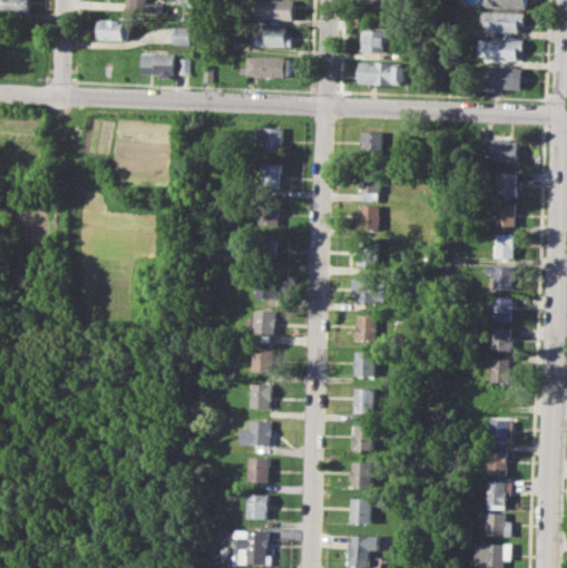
[(0,0),(29,0),(29,15),(0,13),(0,0)]
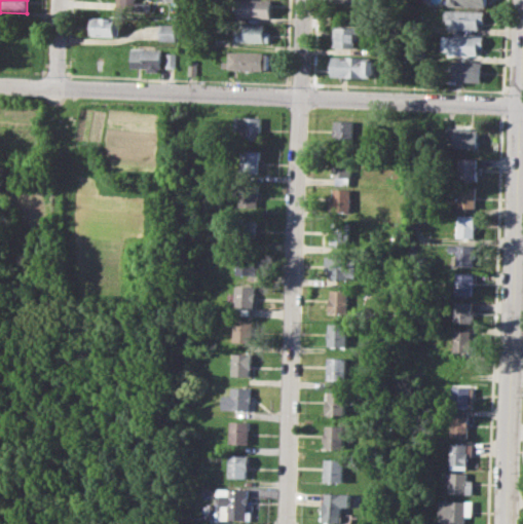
[(114,0),(114,11),(139,11),(139,4),(134,4),(133,0),(114,0)]
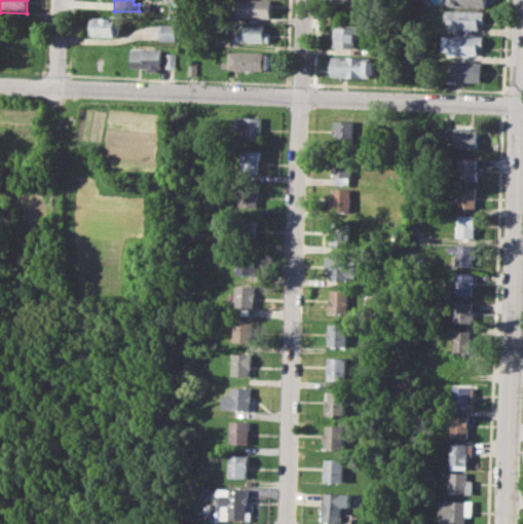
[(233,0),(252,0),(270,1),(269,19),(233,17),(233,0)]
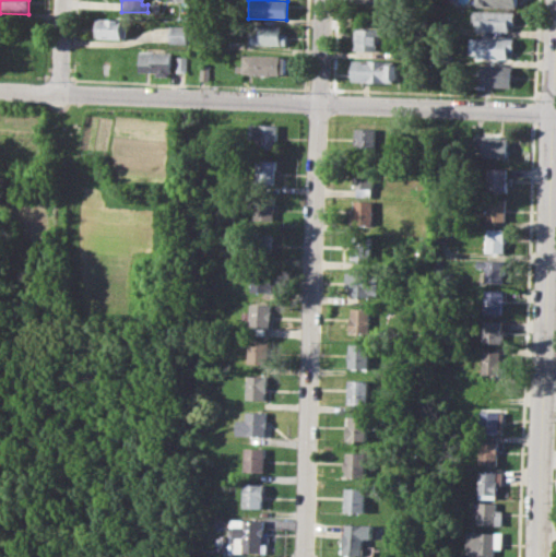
[(475,0),(513,0),(513,10),(475,8),(475,0)]
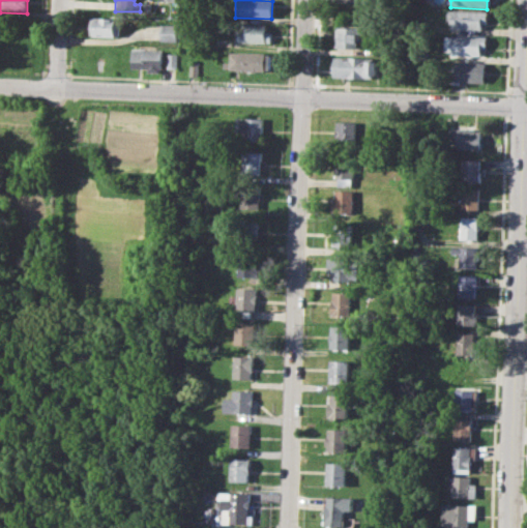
[(445,11),(488,12),(488,24),(480,24),(480,32),(449,31),(450,24),(445,23),(445,11)]
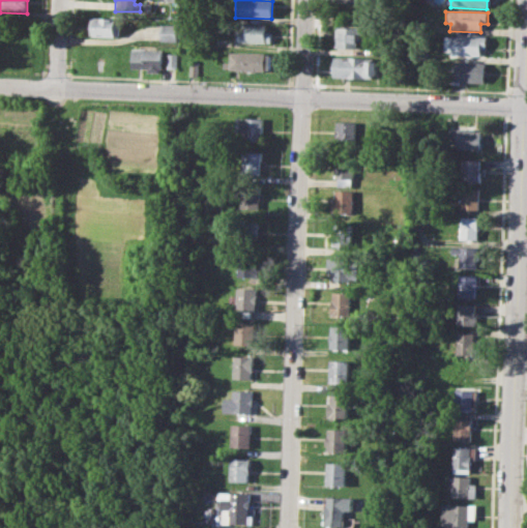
[(89,20),(118,21),(117,38),(89,37),(89,20)]
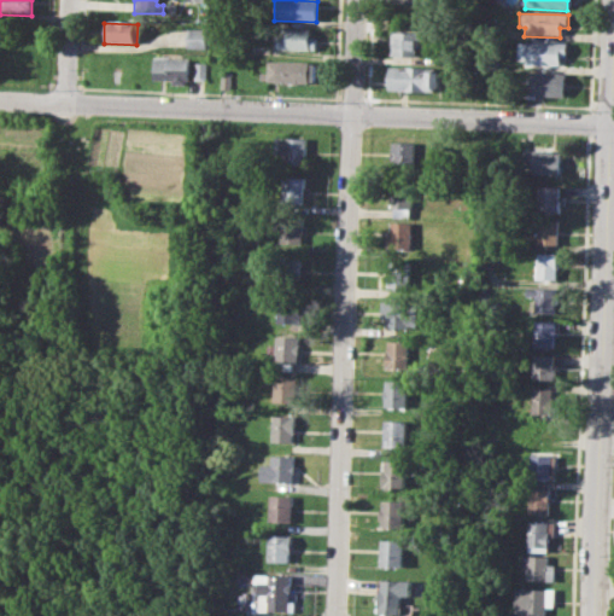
[(276,28),(310,29),(309,39),(316,40),(316,53),(275,52),(276,28)]
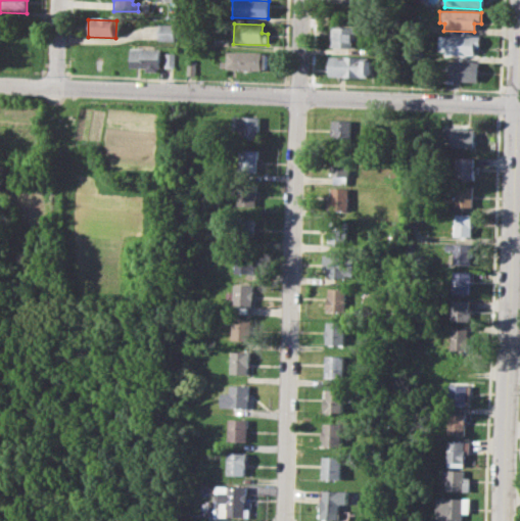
[(157,26),(174,27),(173,43),(156,42),(157,26)]
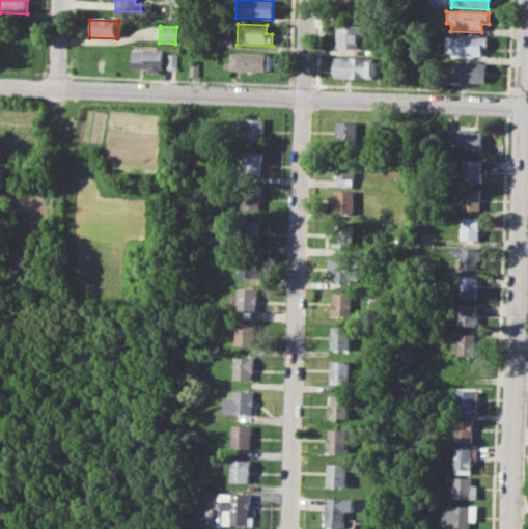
[(335,27),(361,28),(361,38),(355,37),(355,50),(334,50),(335,27)]
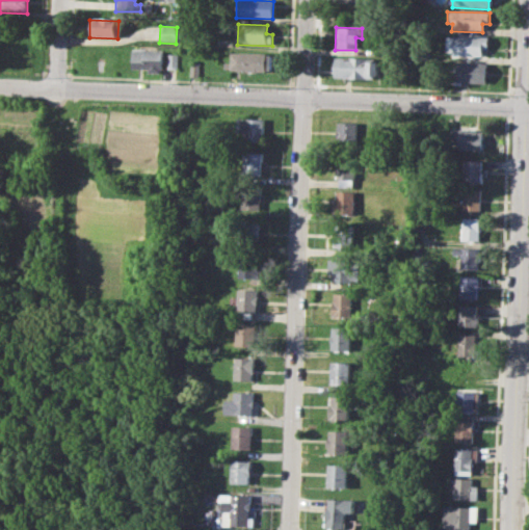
[(444,37),(487,38),(486,50),(482,50),(482,57),(451,56),(451,52),(444,52),(444,37)]
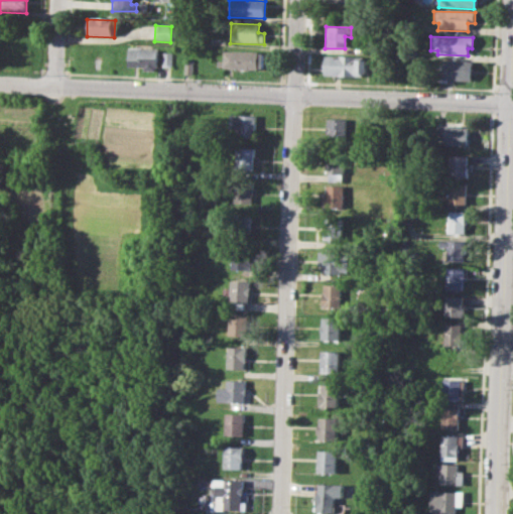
[(128,49),(157,50),(156,72),(143,72),(143,68),(127,67),(128,49)]
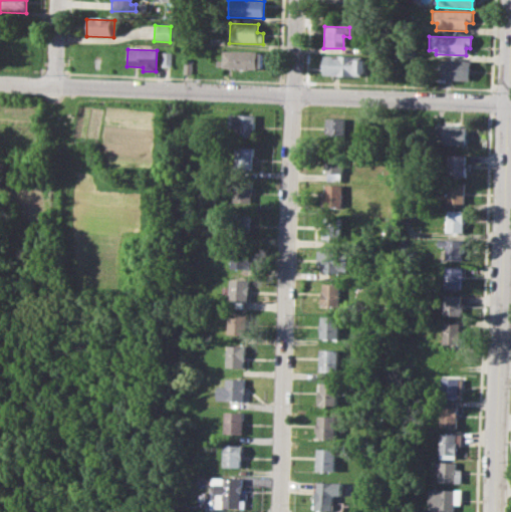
[(161,52),(171,52),(170,68),(161,67),(161,52)]
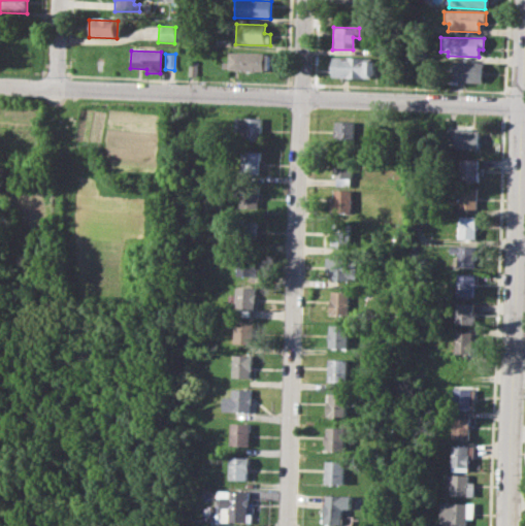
[(228,54),(267,55),(267,72),(221,70),(221,63),(228,63),(228,54)]
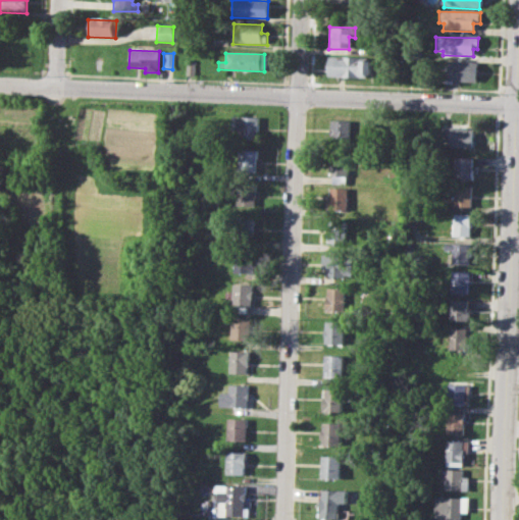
[(327,56),(362,57),(362,62),(371,62),(371,74),(364,73),(364,78),(326,76),(327,56)]
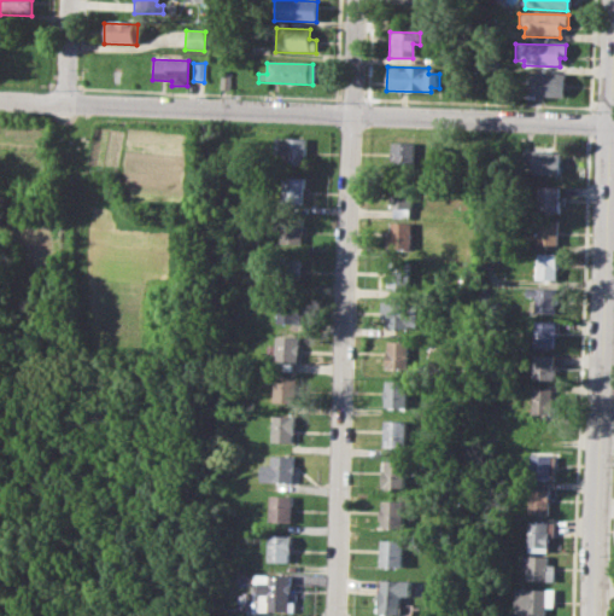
[(218,74),(231,74),(229,91),(218,91),(218,74)]
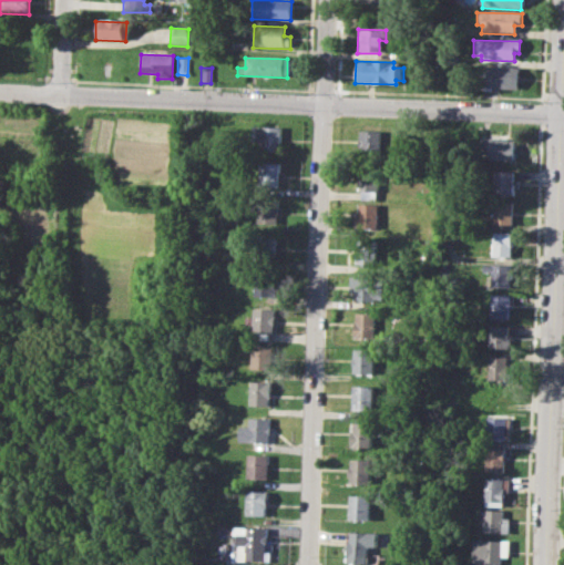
[(488,68),(519,69),(518,91),(475,89),(477,74),(488,75),(488,68)]
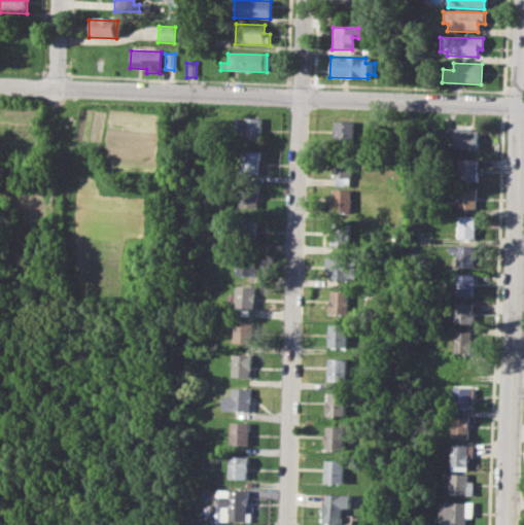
[(234,118),(260,118),(260,142),(240,141),(240,133),(234,133),(234,118)]
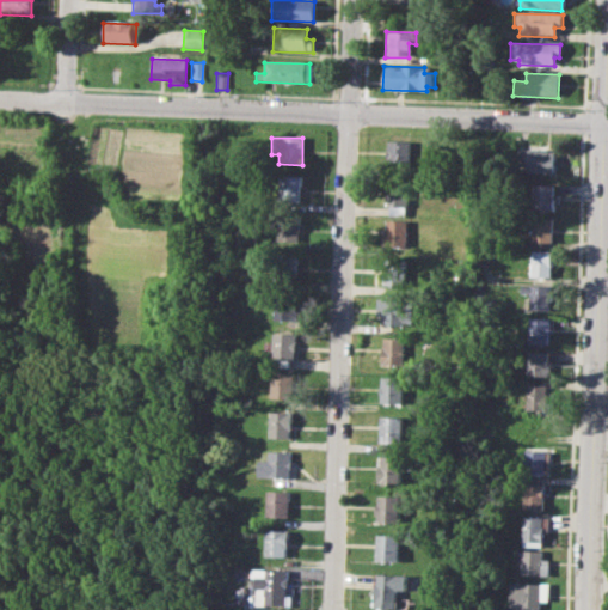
[(387,142),(411,144),(410,170),(386,169),(387,142)]
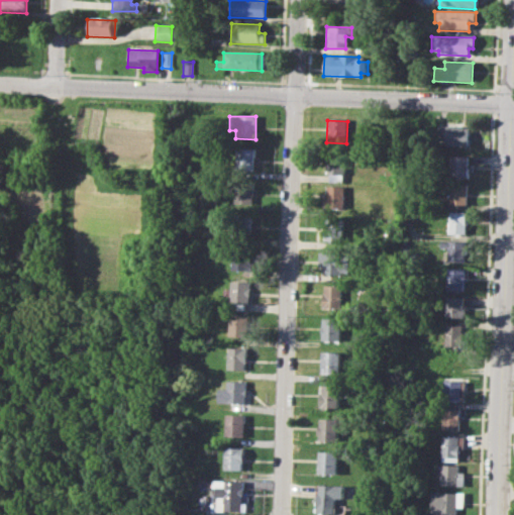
[(436,127),(468,128),(467,147),(443,146),(443,140),(435,140),(436,127)]
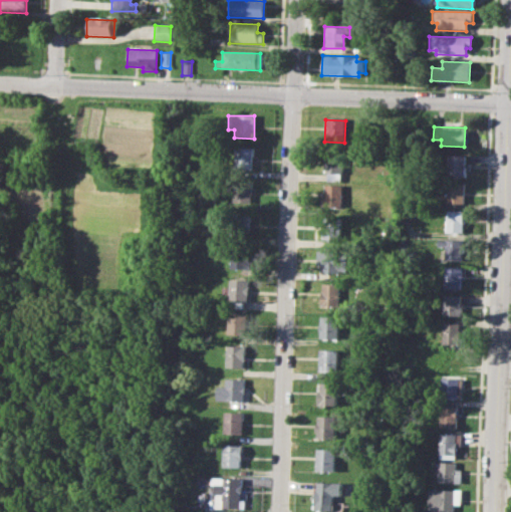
[(234,149),(253,149),(252,175),(233,174),(234,149)]
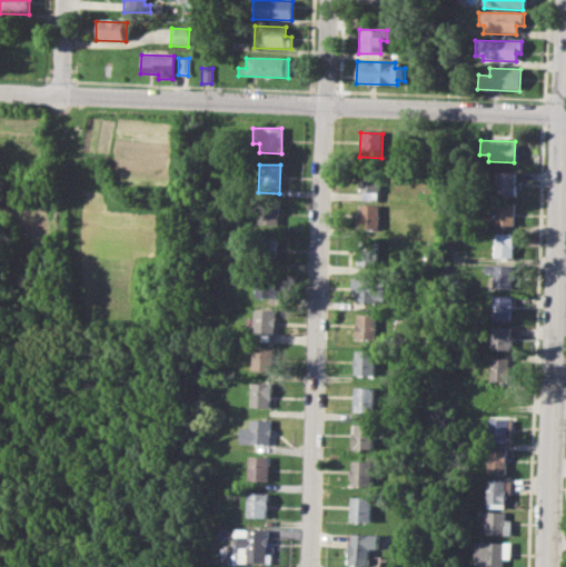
[(359,165),(384,166),(383,195),(378,195),(378,200),(363,200),(363,194),(357,192),(359,165)]
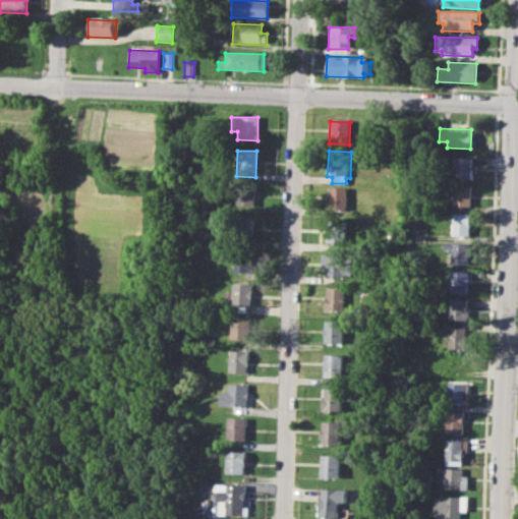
[(452,159),(471,160),(470,180),(451,180),(452,159)]
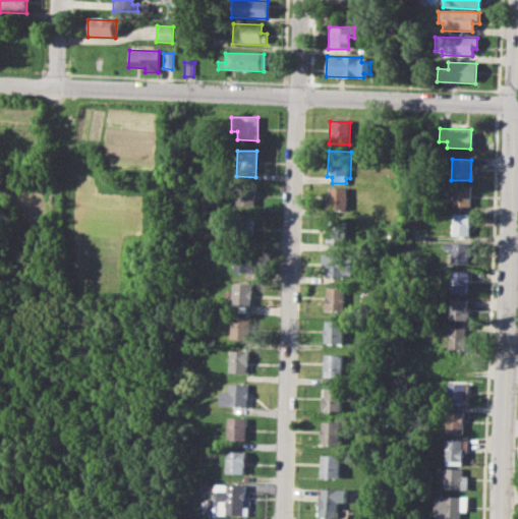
[(237,183),(254,184),(253,208),(236,207),(237,183)]
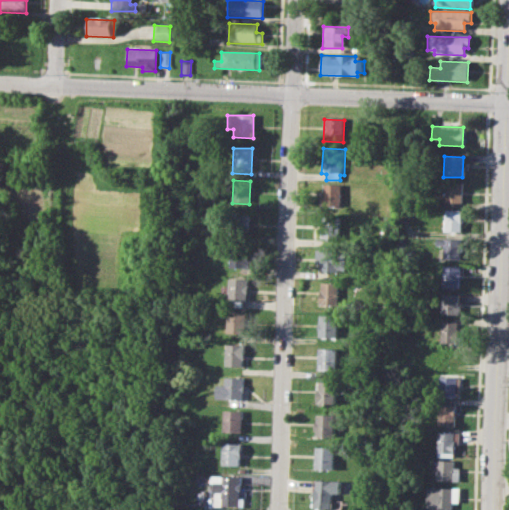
[(443,183),(462,184),(461,203),(443,203),(443,183)]
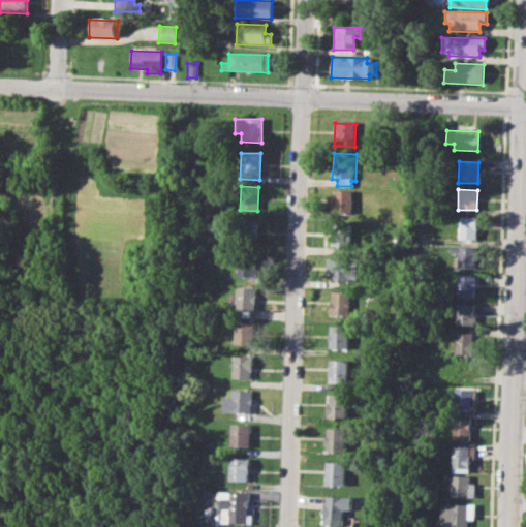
[(334,192),(352,192),(351,218),(333,217),(334,192)]
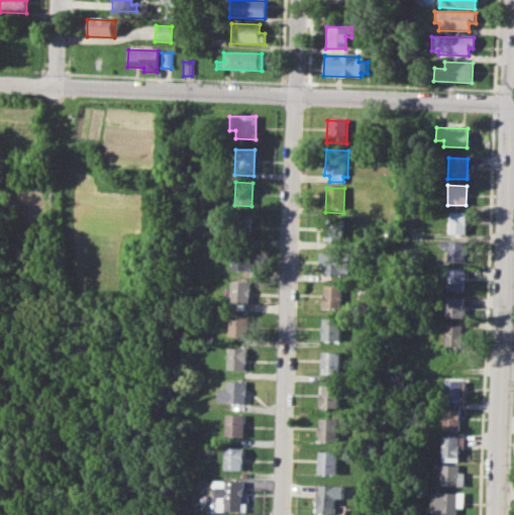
[(448,213),(465,213),(464,234),(447,233),(448,213)]
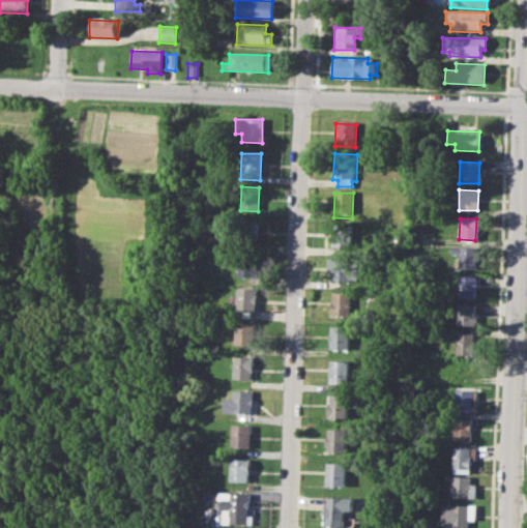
[(240,221),(259,221),(258,244),(239,243),(240,221)]
